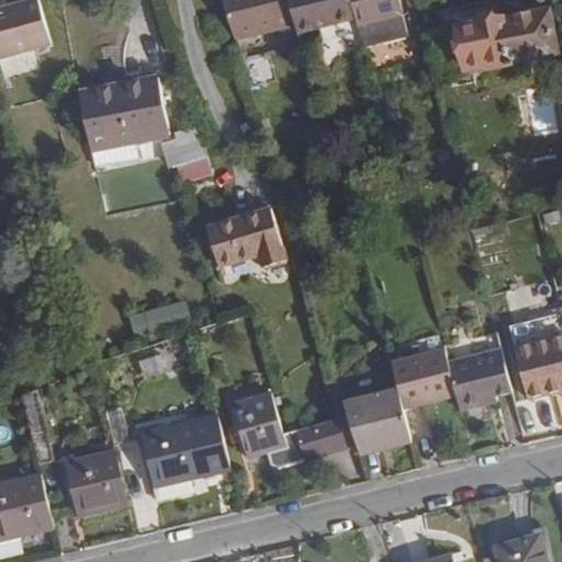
[(6,0),(0,0),(0,10),(9,9),(6,0)]
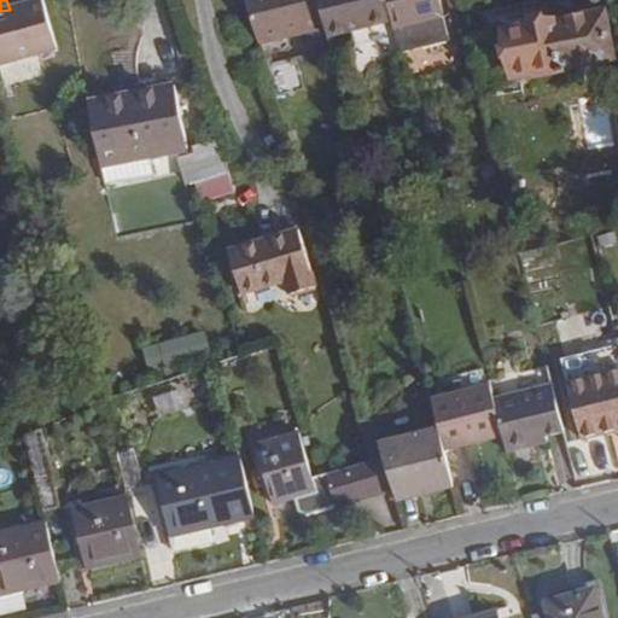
[(0,11),(0,64),(57,50),(42,0),(10,10),(0,11)]
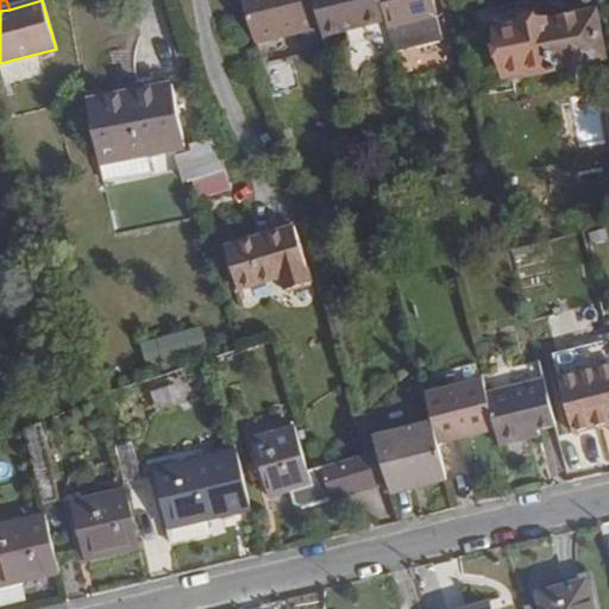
[(313,0),(240,0),(255,44),(307,31),(313,52),(326,50),(322,36),(313,0)]
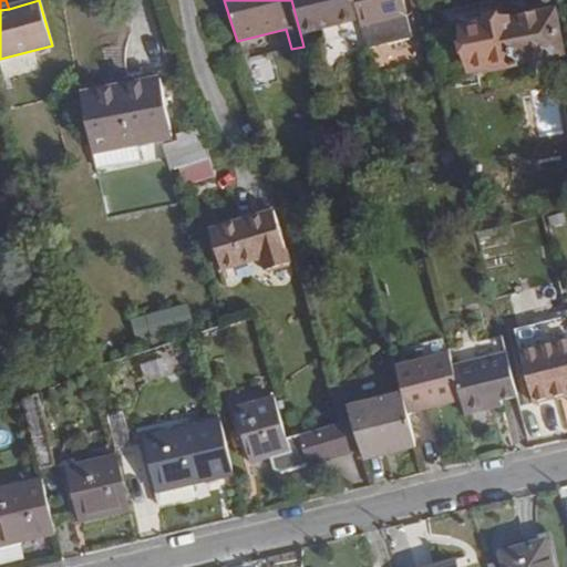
[(354,0),(291,0),(300,33),(323,29),(360,20),(354,0)]
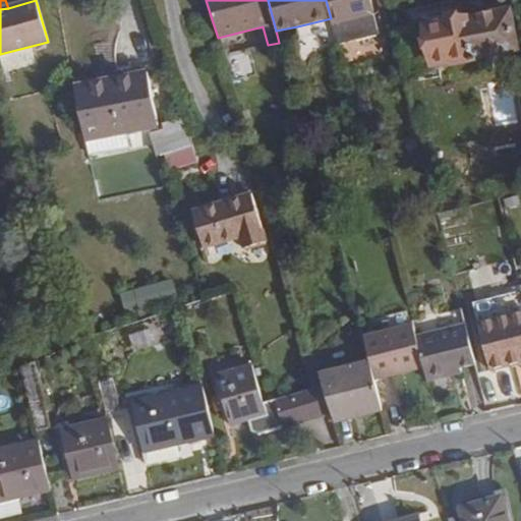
[(369,0),(326,0),(331,18),(333,25),(373,14),(369,0)]
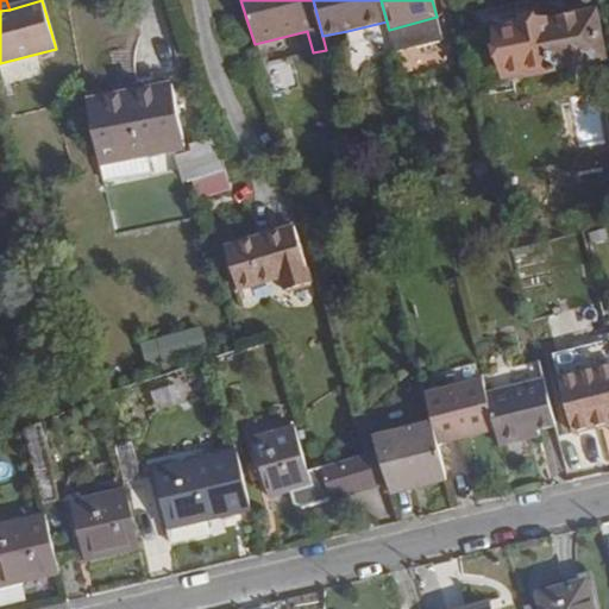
[(595,12),(494,32),(502,73),(603,51),(595,12)]
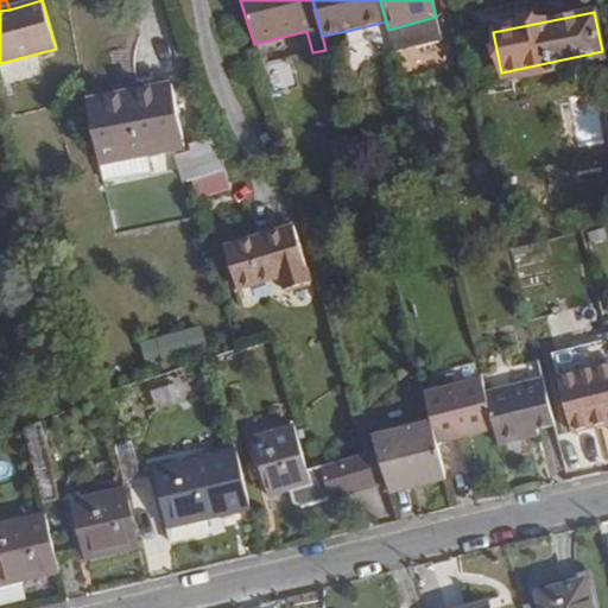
[(350,44),(390,35),(388,30),(386,21),(347,31),(350,44)]
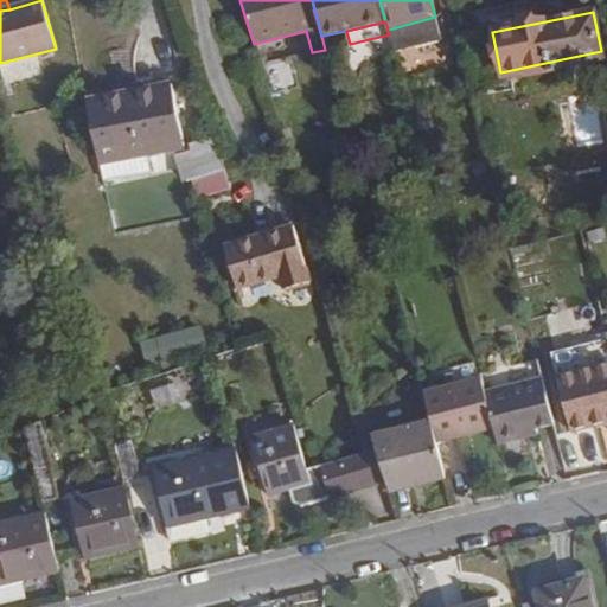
[(127,94),(87,102),(100,165),(184,147),(171,85),(127,94)]
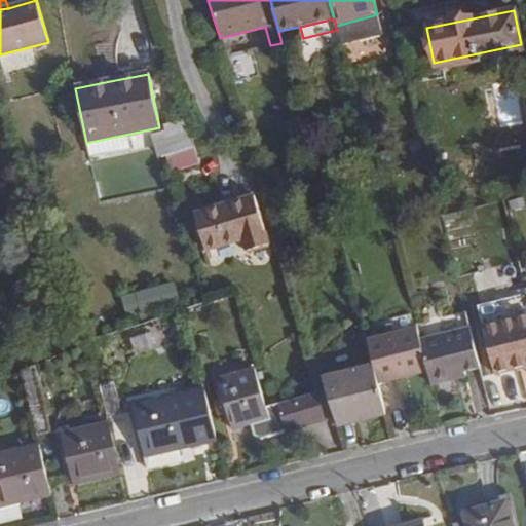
[(194,150),(190,135),(164,142),(168,157),(194,150)]
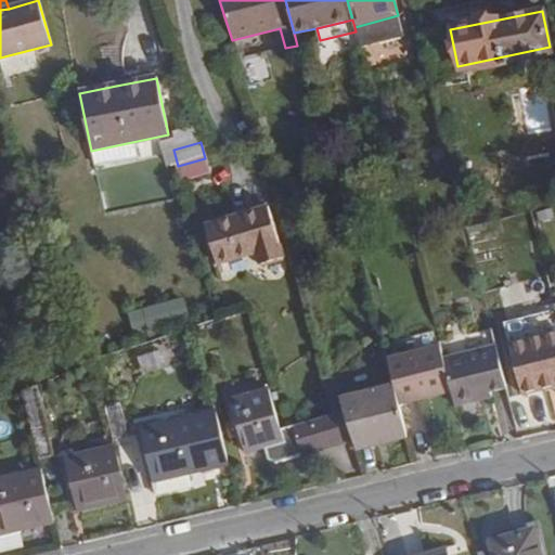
[(205,158),(178,166),(172,168),(176,182),(210,172),(205,158)]
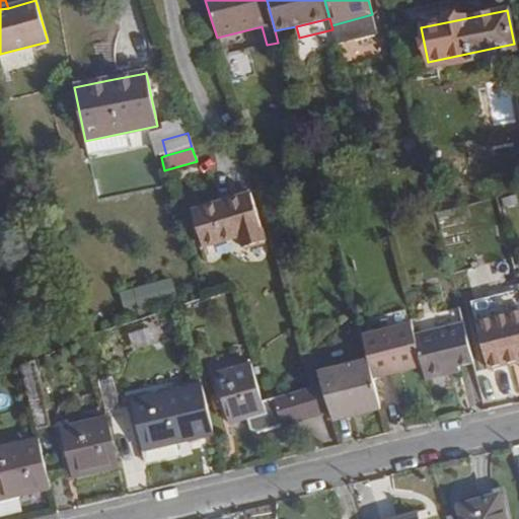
[(251,195),(192,212),(202,246),(238,236),(242,246),(265,240),(251,195)]
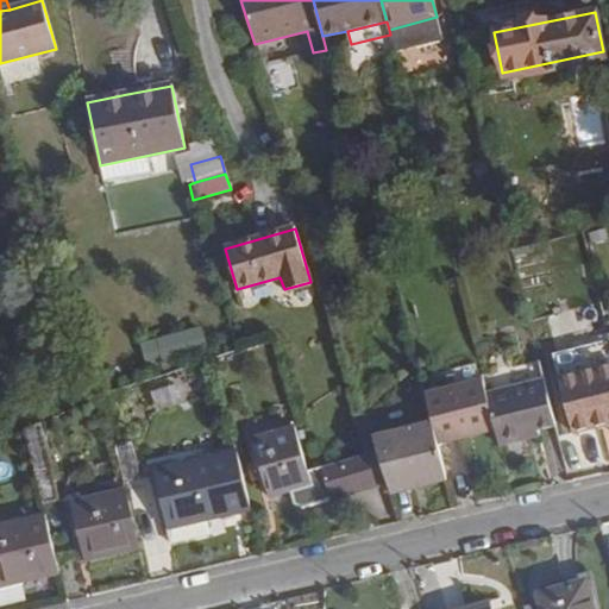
[(183,330),(186,355),(206,352),(203,328),(183,330)]
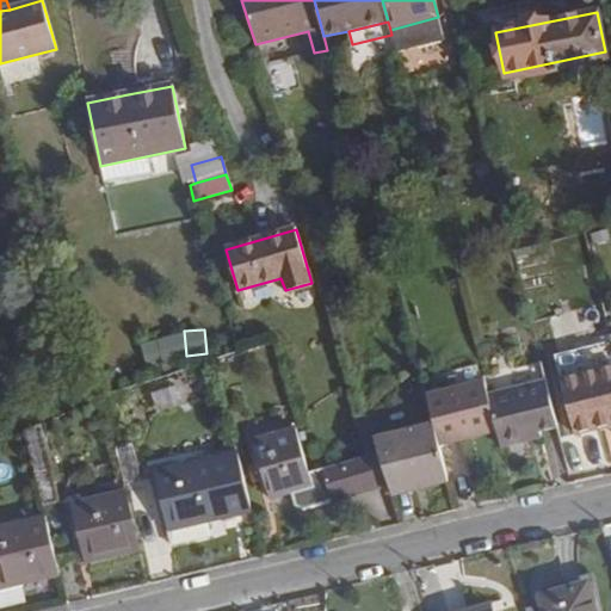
[(485,376),(485,381),(498,431),(501,446),(541,436),(539,431),(557,426),(541,363),(485,376)]
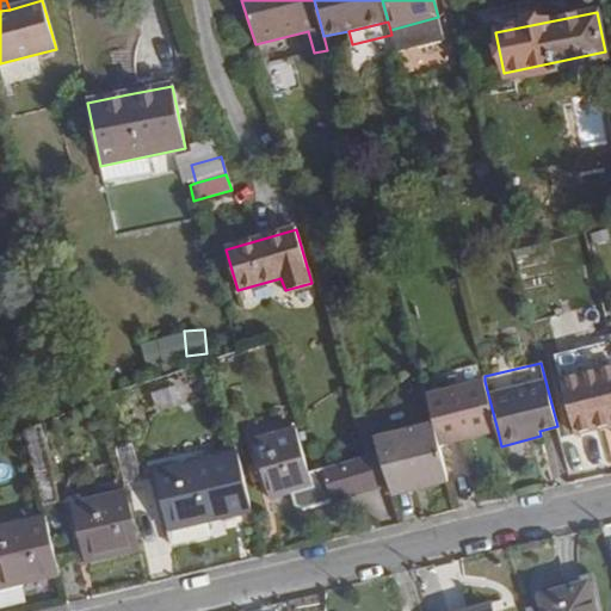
[(610,366),(561,378),(574,434),(597,430),(596,423),(610,419),(610,366)]
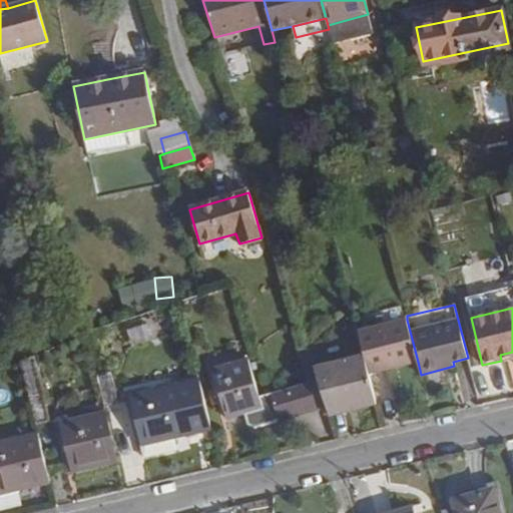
[(365,358),(370,375),(418,362),(407,320),(359,332),(365,358)]
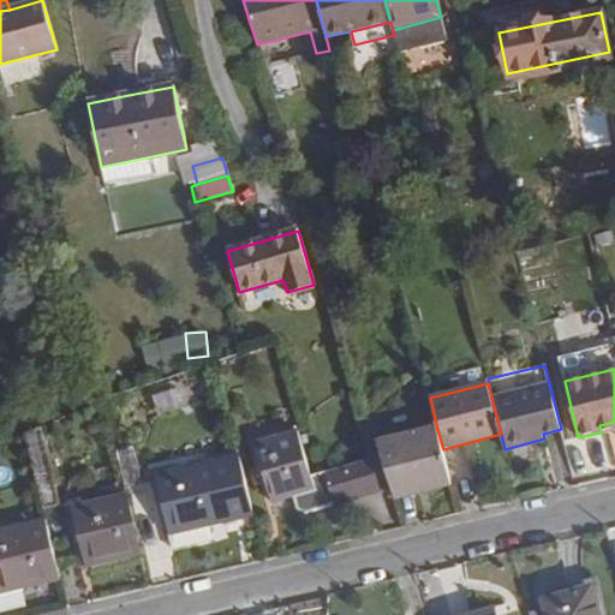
[(614,422),(599,425),(601,433),(614,429),(614,422)]
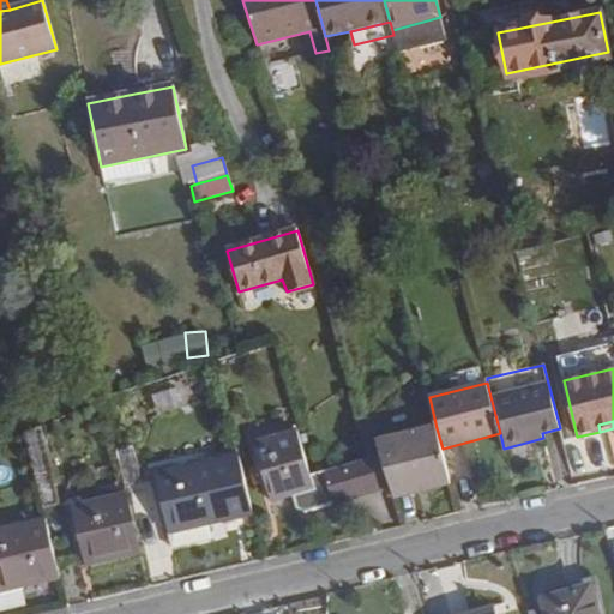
[(391,486),(393,498),(451,483),(443,449),(437,428),(377,443),(381,456),(391,486)]
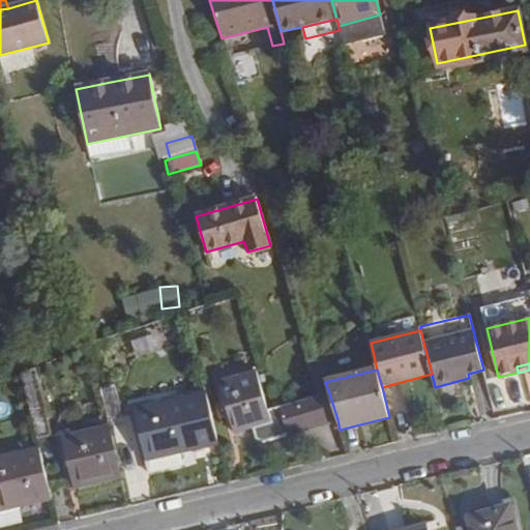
[(98,374),(105,402),(117,399),(111,371),(98,374)]
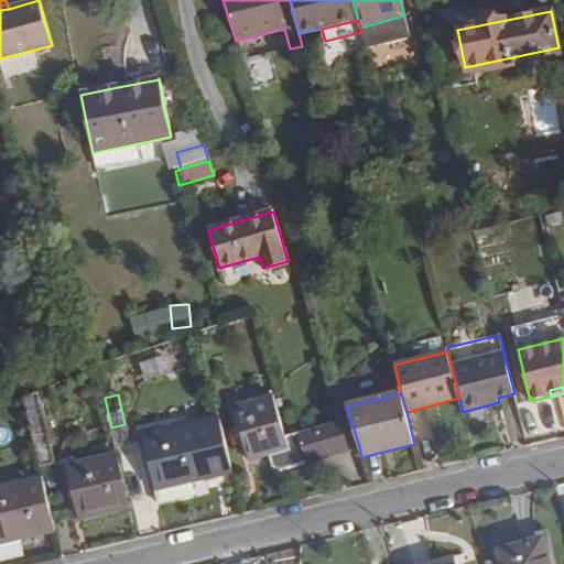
[(39,397),(24,402),(40,467),(54,464),(39,397)]
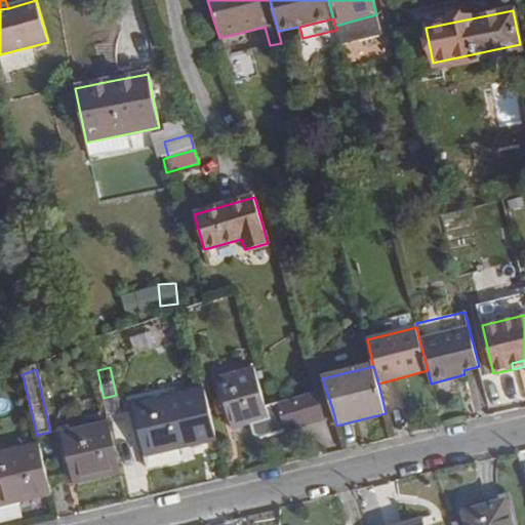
[(261,438),(334,415),(326,390),(267,407),(256,369),(217,379),(223,398),(228,413),(232,429),(249,423),(251,434),(261,438)]
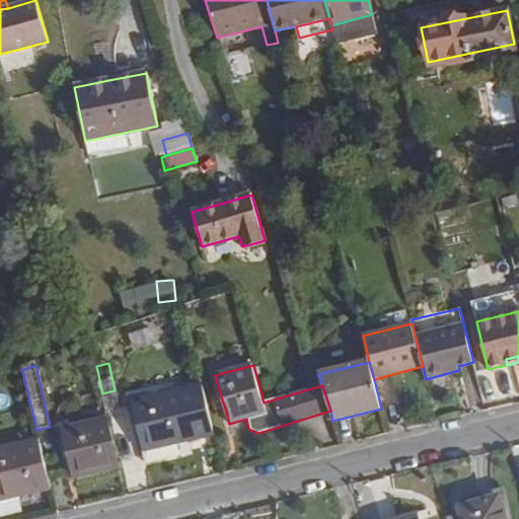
[(180,389),(183,400),(205,395),(203,384),(180,389)]
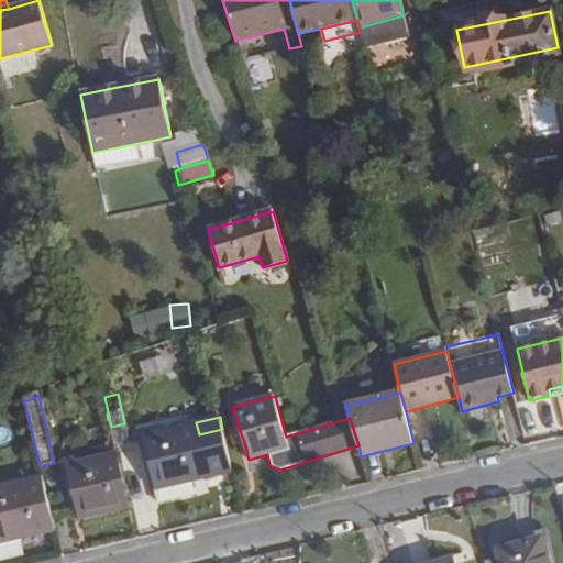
[(165,431),(143,437),(150,465),(156,489),(189,482),(206,477),(232,471),(222,429),(199,434),(196,422),(192,423),(165,431)]
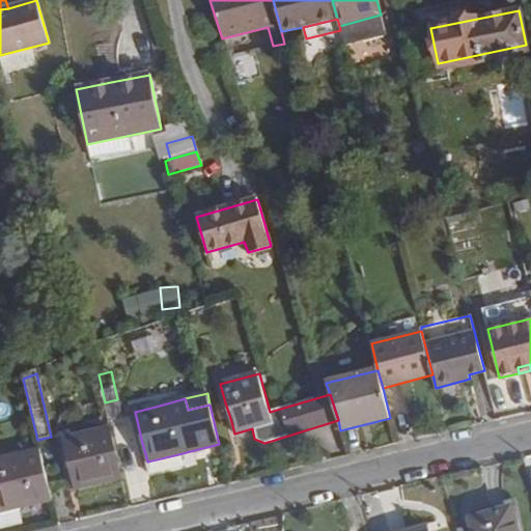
[(129,413),(135,412),(156,407),(154,400),(128,407),(129,413)]
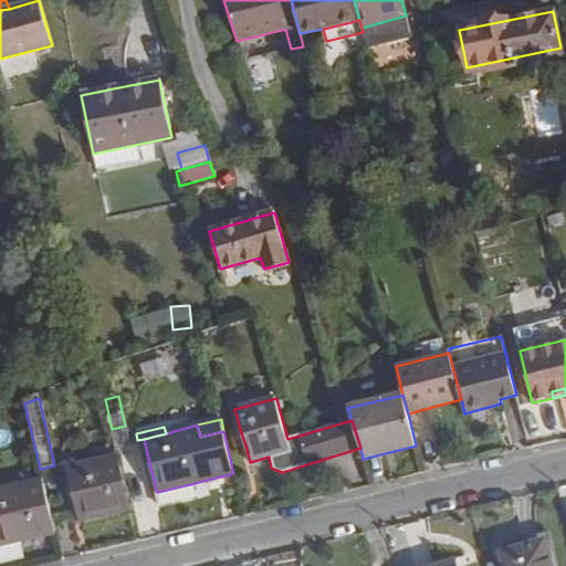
[(233,449),(245,446),(240,429),(228,431),(233,449)]
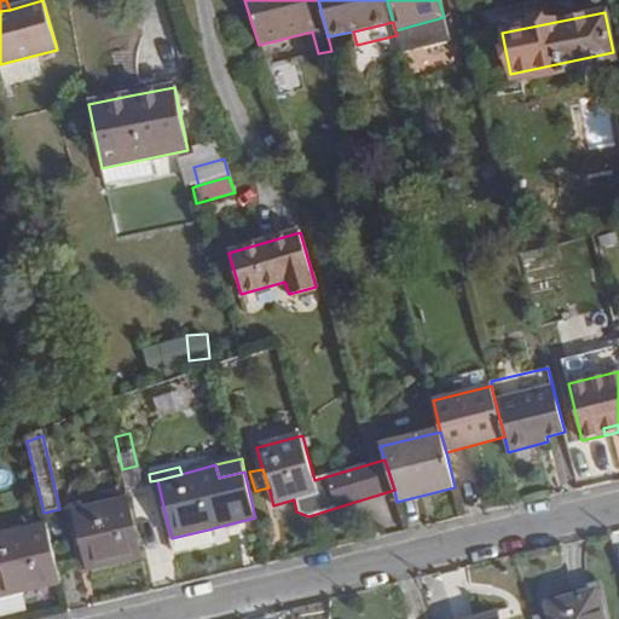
[(165,512),(157,480),(150,481),(158,514),(165,512)]
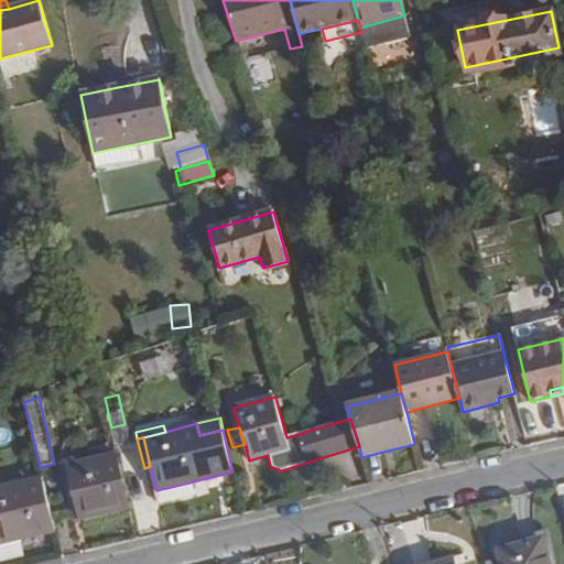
[(78,520),(130,507),(117,454),(66,467),(78,520)]
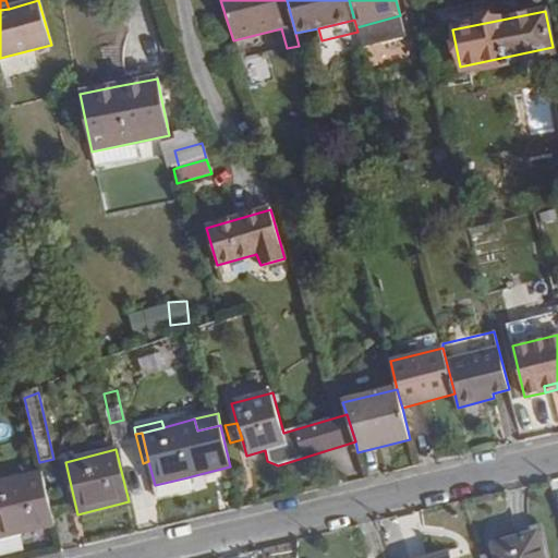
[(77,514),(65,462),(58,463),(70,516),(77,514)]
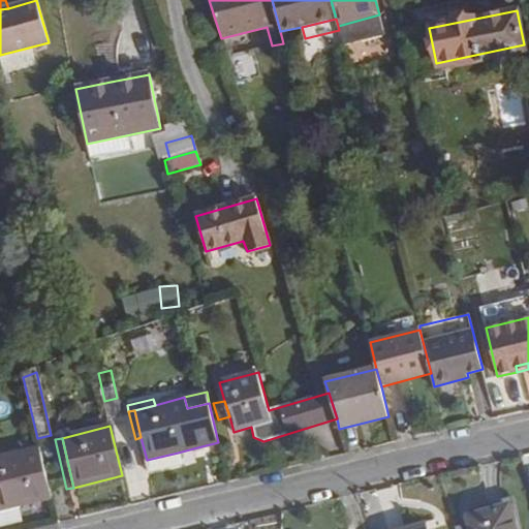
[(0,509),(52,498),(39,446),(0,456),(0,509)]
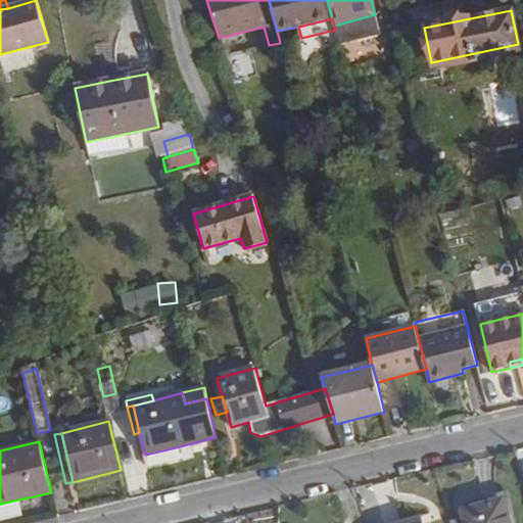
[(176,447),(145,455),(148,468),(180,460),(176,447)]
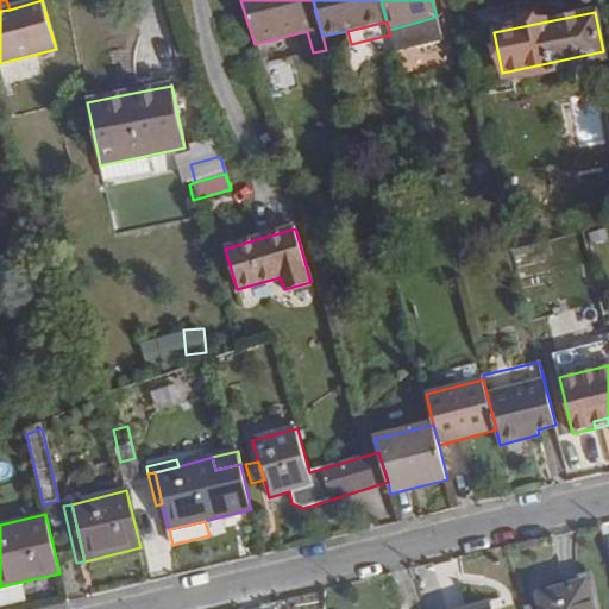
[(591,608),(585,583),(539,596),(542,608),(591,608)]
